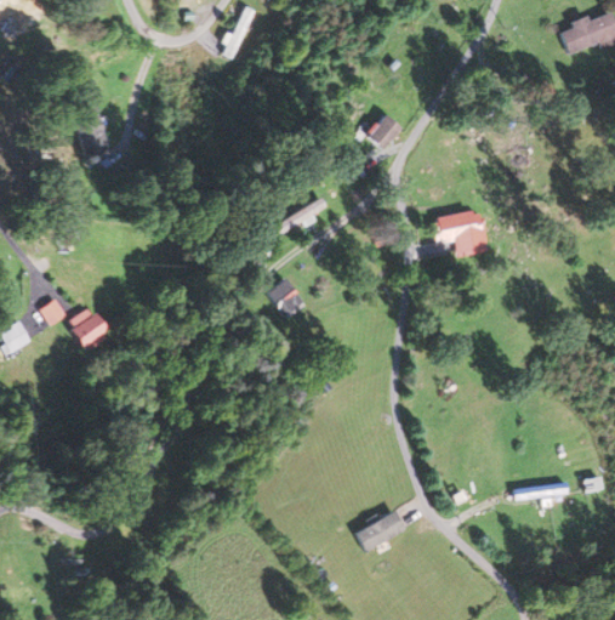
[(260,11),(248,5),(235,34),(229,32),(221,51),(239,58),(260,11)]
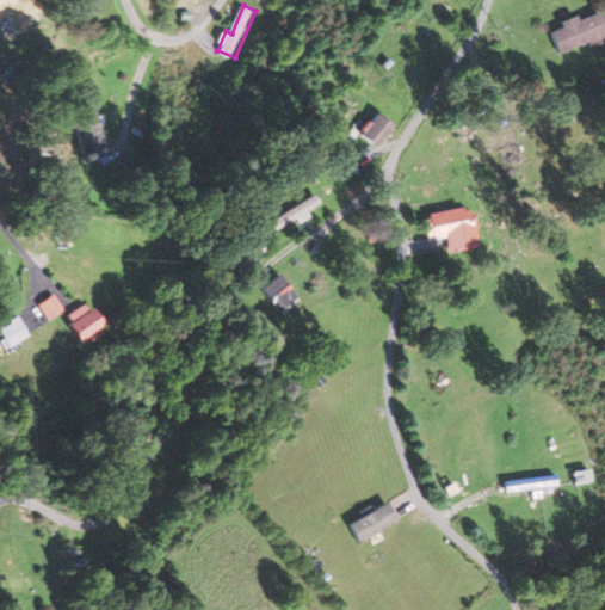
[(604,16),(602,8),(551,28),(561,54),(592,42),(594,49),(604,44),(604,16)]
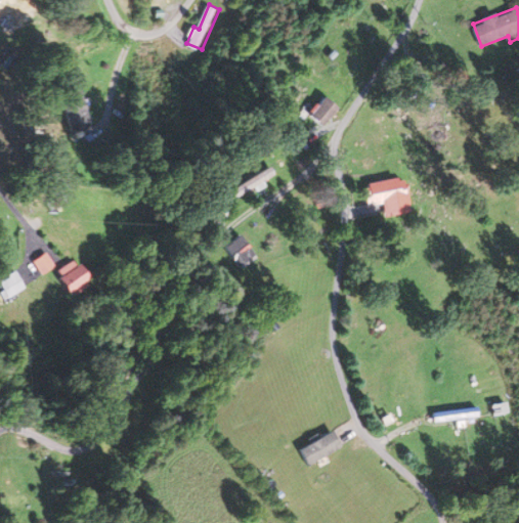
[(63,94),(76,132),(95,126),(83,88),(63,94)]
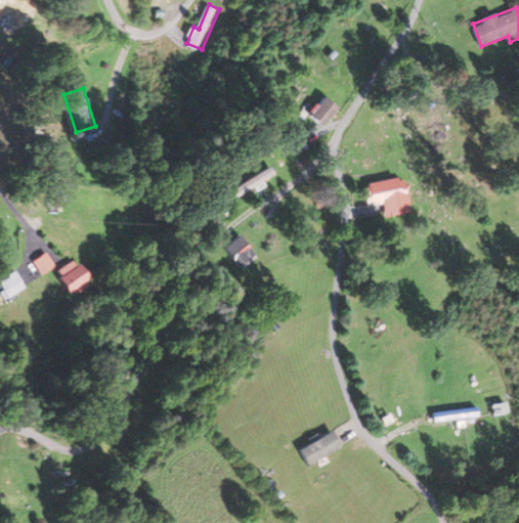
[(306,115),(322,127),(338,107),(321,94),(306,115)]
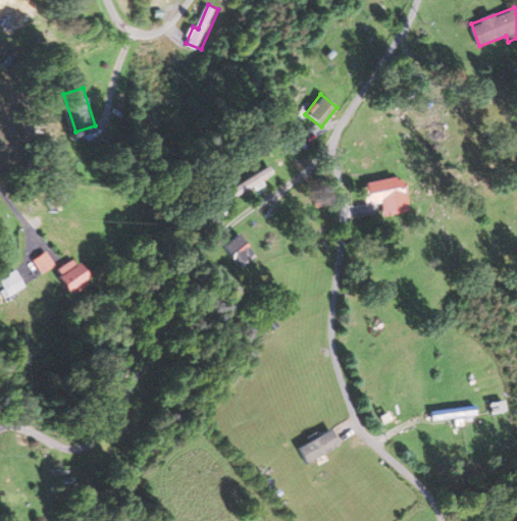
[(231,201),(274,174),(268,164),(225,191),(231,201)]
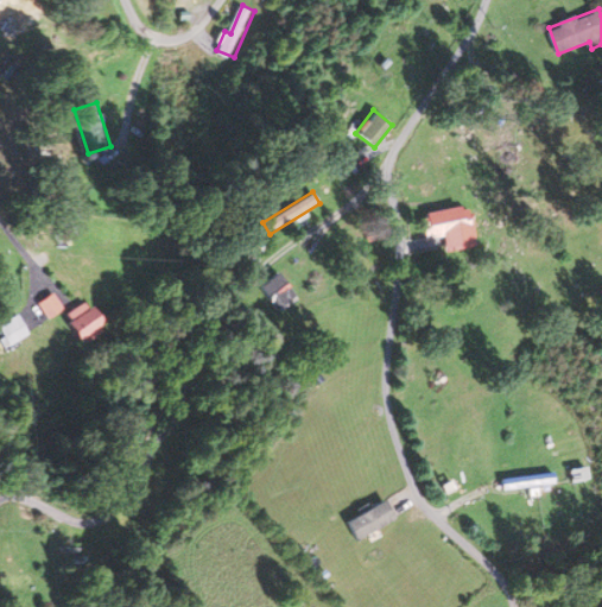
[(422,212),(426,241),(447,239),(449,252),(477,248),(471,204),(422,212)]
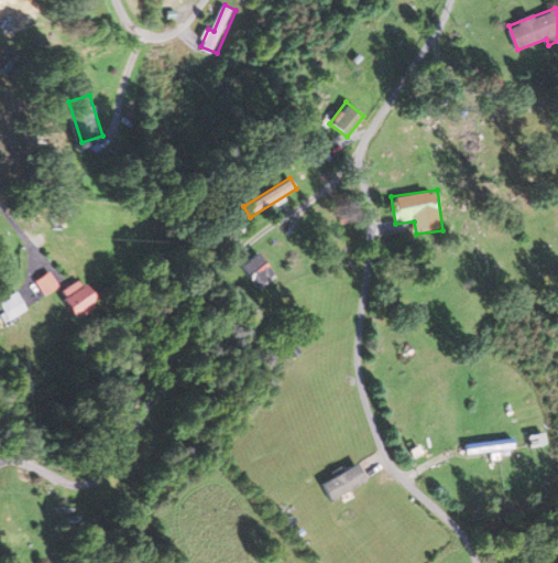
[(280,275),(259,251),(242,264),(263,289),(280,275)]
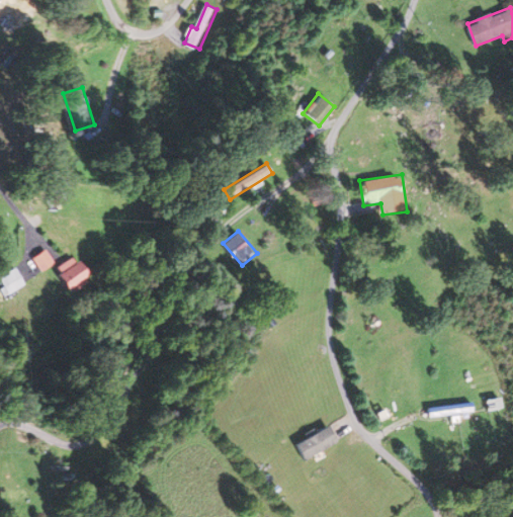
[(67,289),(88,279),(77,255),(56,265),(67,289)]
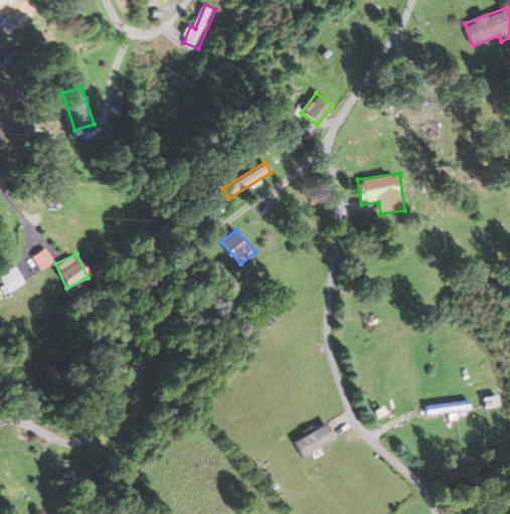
[(26,285),(17,267),(0,274),(0,276),(8,293),(26,285)]
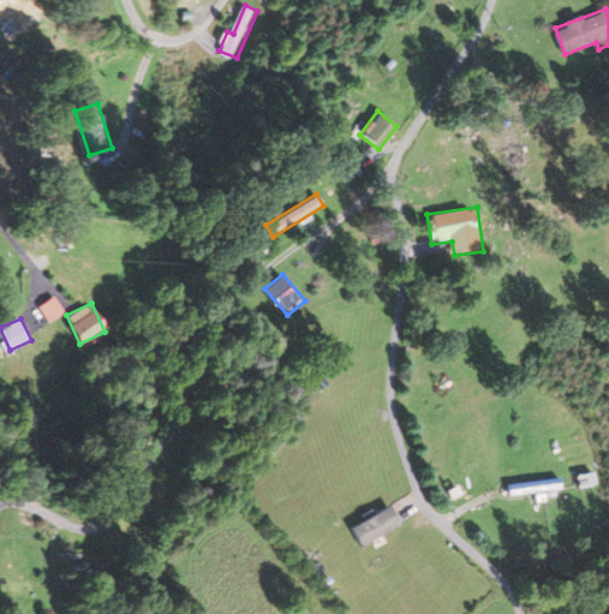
[(598,483),(595,470),(577,475),(580,488),(598,483)]
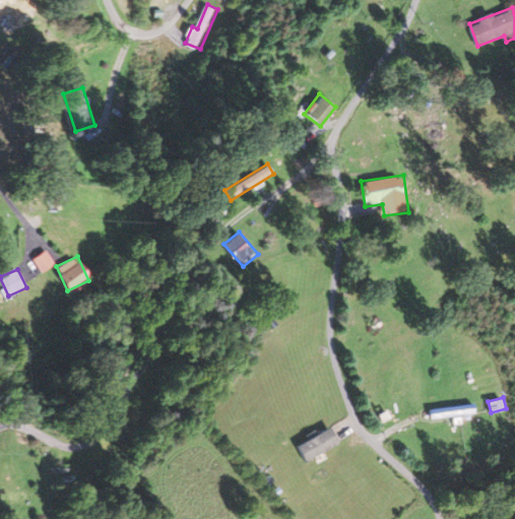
[(437,407),(437,417),(475,416),(475,405),(437,407)]
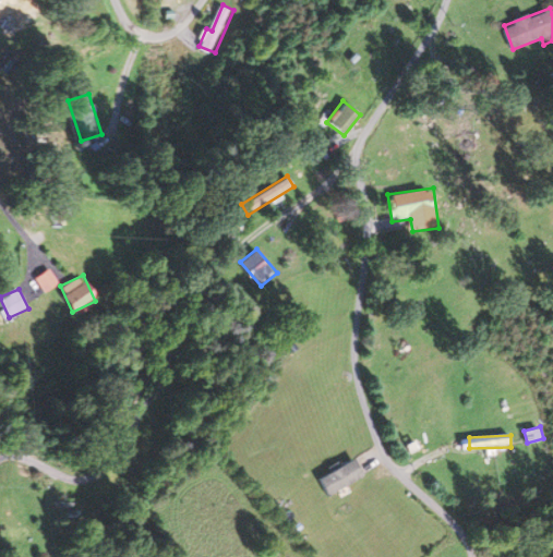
[(319,474),(326,494),(364,479),(356,459),(319,474)]
